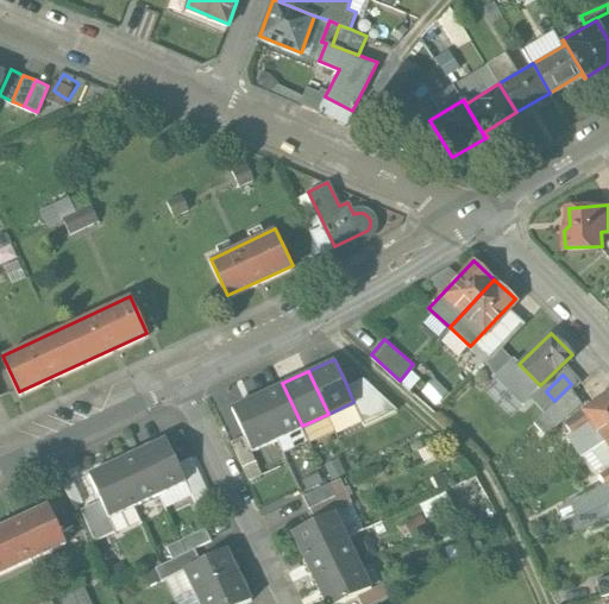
[(363,377),(346,384),(353,402),(364,423),(396,408),(363,377)]
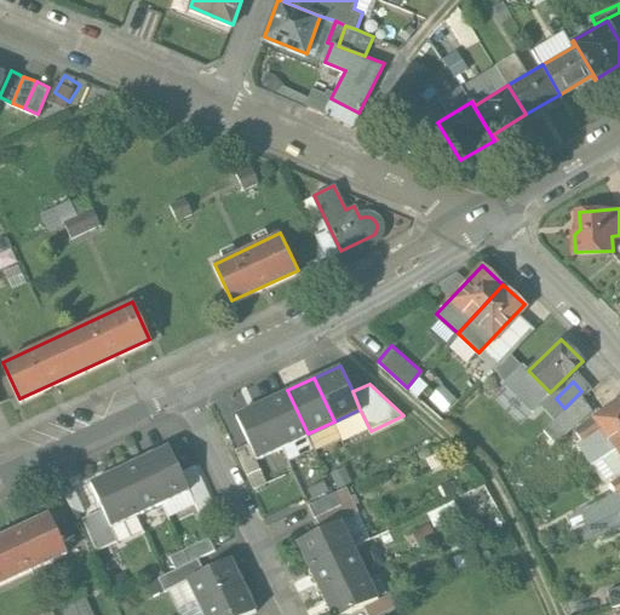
[(516,385),(507,392),(517,403),(526,395),(516,385)]
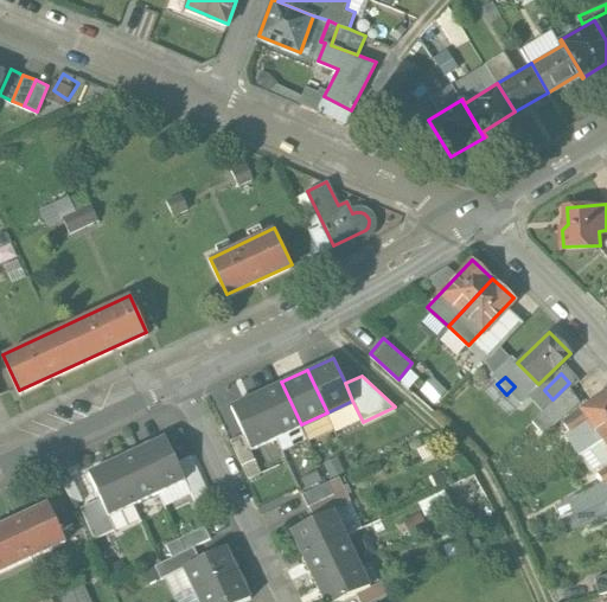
[(281,382),(256,394),(276,436),(301,424),(281,382)]
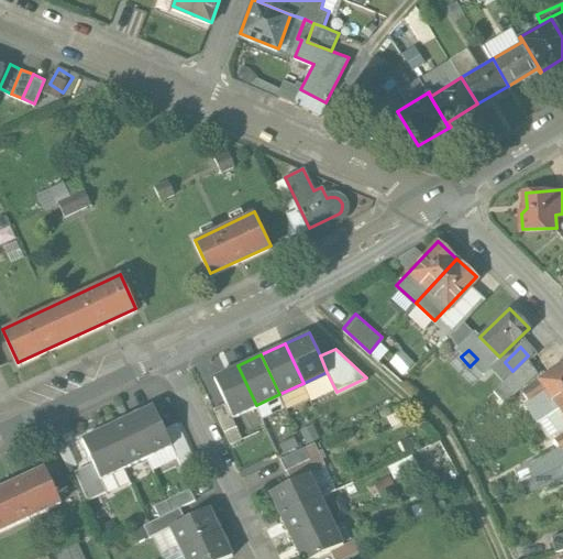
[(562,364),(541,380),(547,387),(530,399),(542,418),(560,407),(562,404),(562,364)]
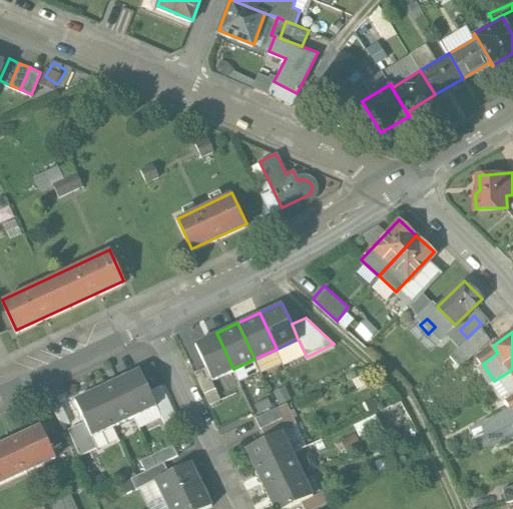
[(216,333),(194,343),(205,365),(211,379),(233,369),(216,333)]
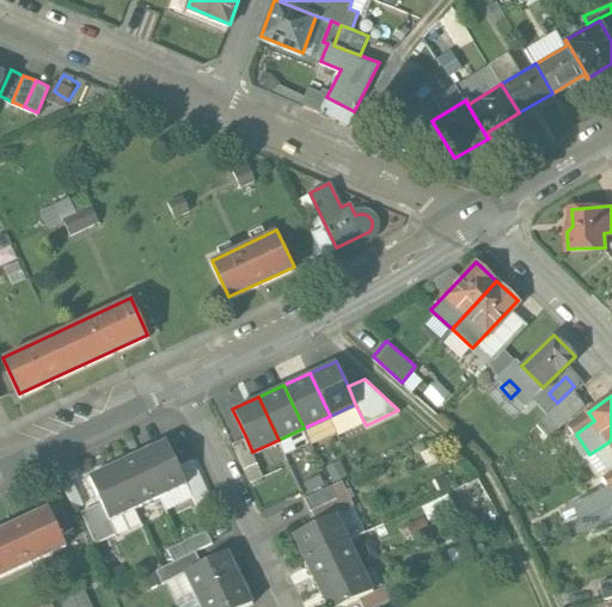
[(588,412),(569,424),(575,434),(576,434),(594,421),(588,412)]
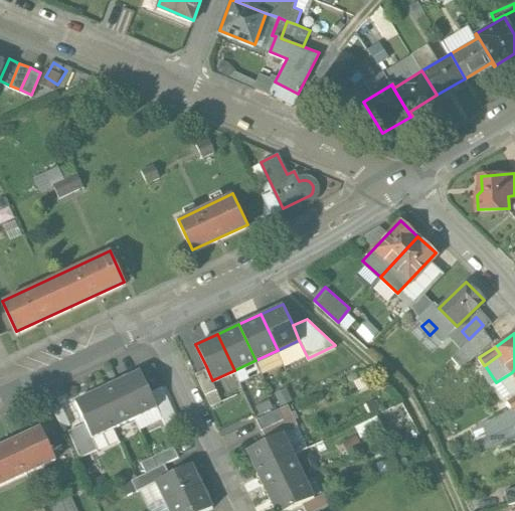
[(212,380),(206,366),(195,371),(210,404),(221,399),(212,380)]
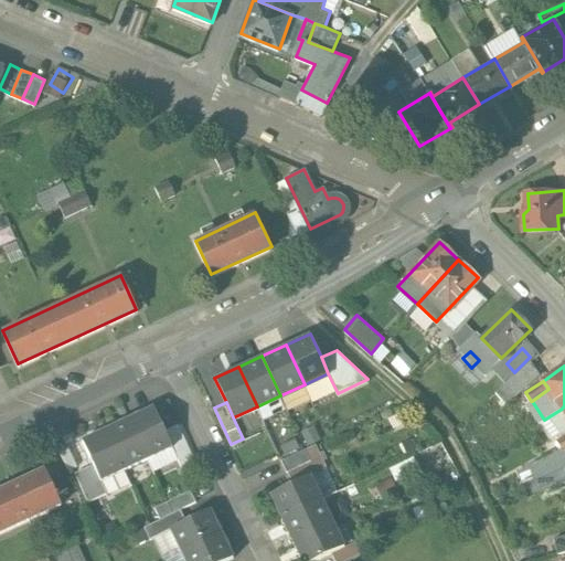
[(164,429),(153,405),(129,416),(148,457),(172,446),(164,429)]
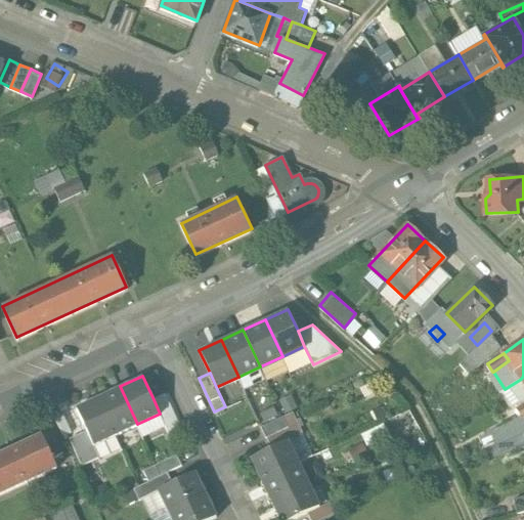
[(137,424),(120,386),(98,396),(116,434),(137,424)]
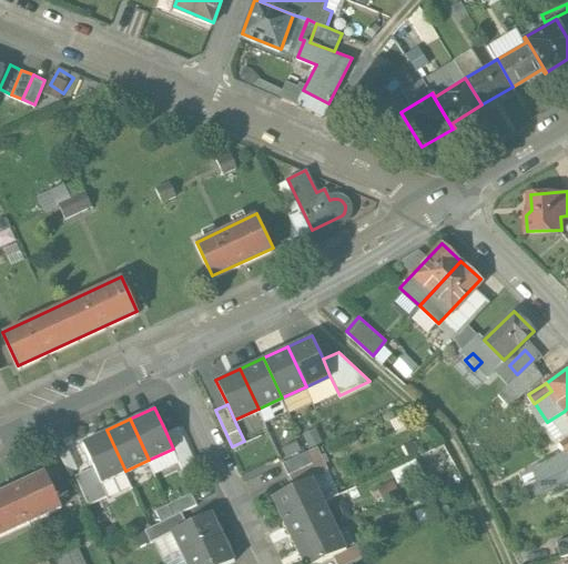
[(195,461),(179,425),(165,431),(173,449),(182,467),(195,461)]
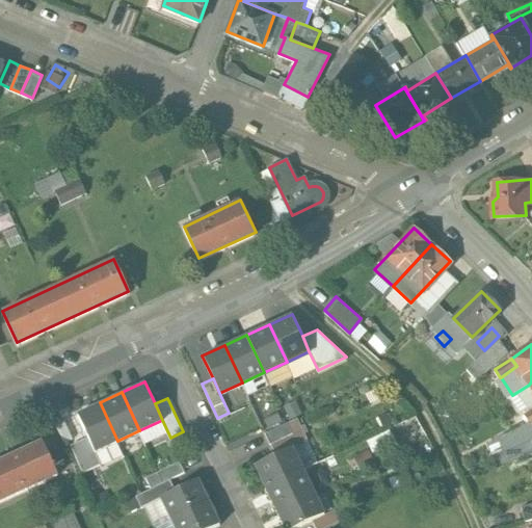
[(100,402),(77,413),(87,436),(95,451),(117,441),(100,402)]
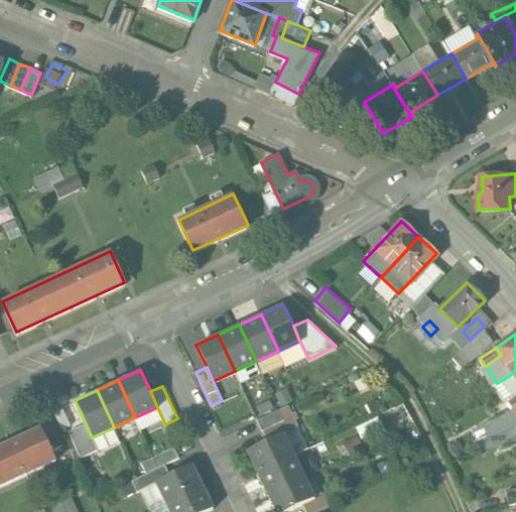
[(287,404),(278,408),(283,419),(262,429),(267,440),(283,432),(297,425),(287,404)]
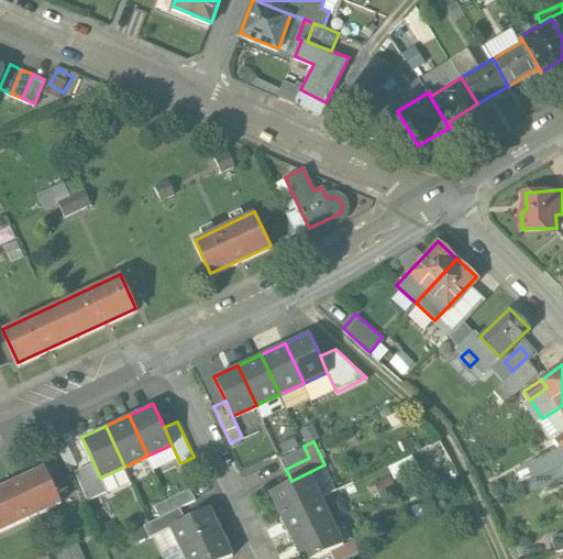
[(304,446),(279,457),(286,469),(309,458),(304,446)]
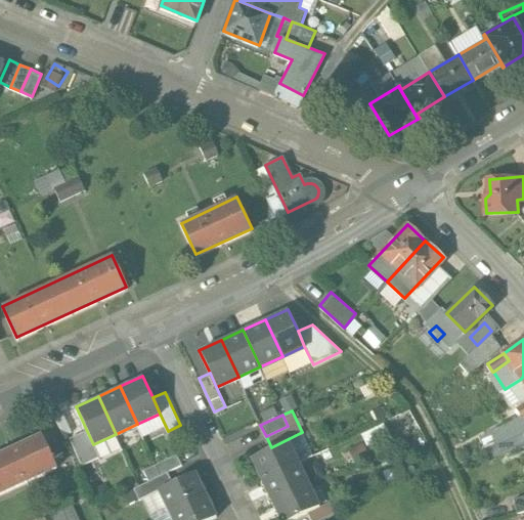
[(523,421),(511,427),(515,436),(523,431),(523,421)]
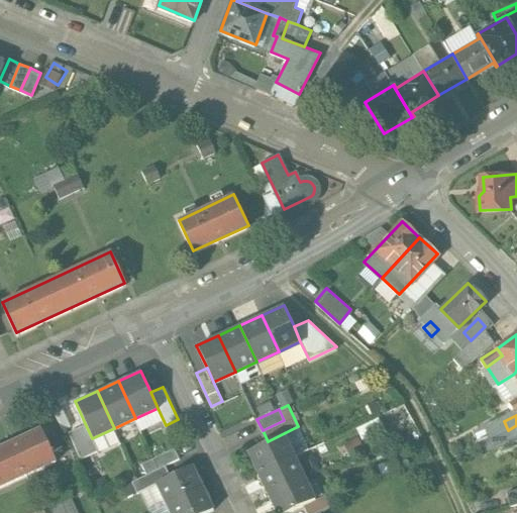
[(52,423),(40,428),(50,450),(62,444),(52,423)]
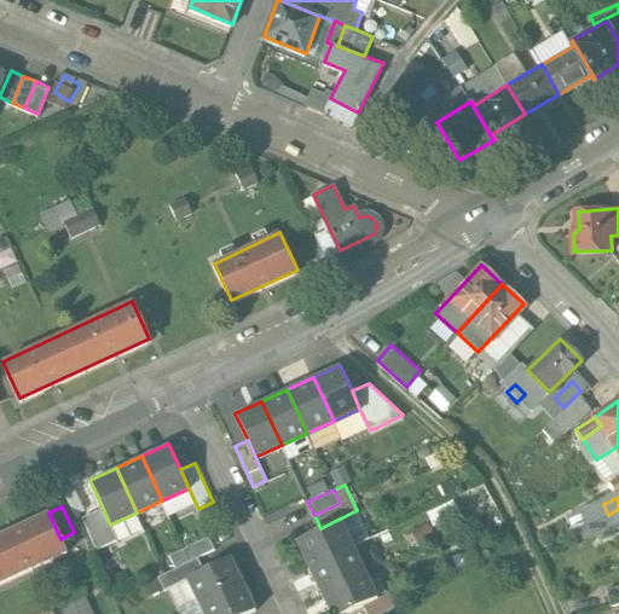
[(102,507),(82,516),(97,546),(116,538),(110,525),(102,507)]
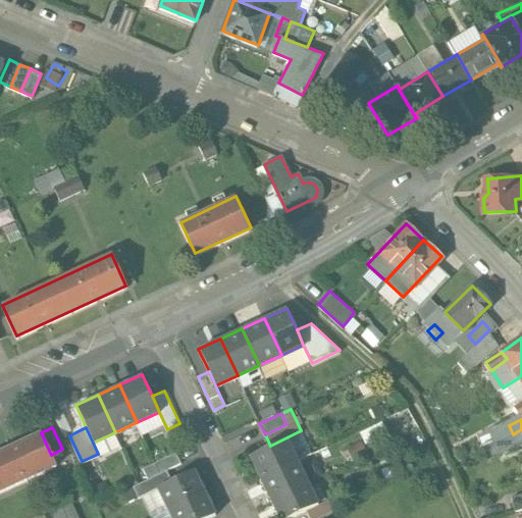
[(41,432),(0,451),(0,488),(55,463),(51,455),(41,432)]
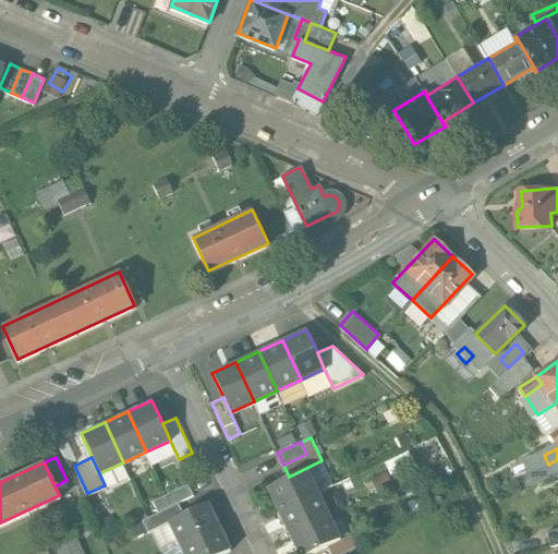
[(289,477),(267,488),(278,510),(317,492),(306,468),(289,477)]
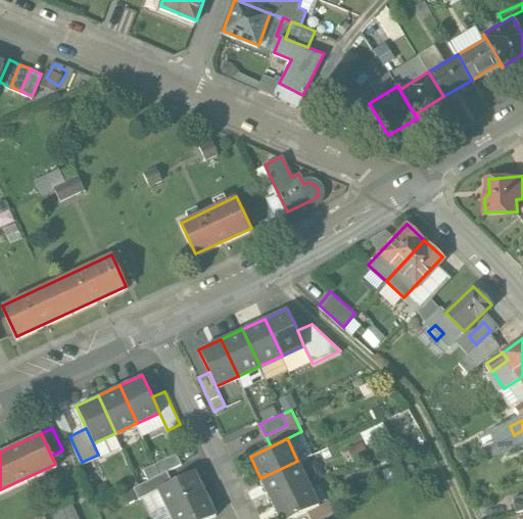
[(176,452),(143,468),(148,479),(181,463),(176,452)]
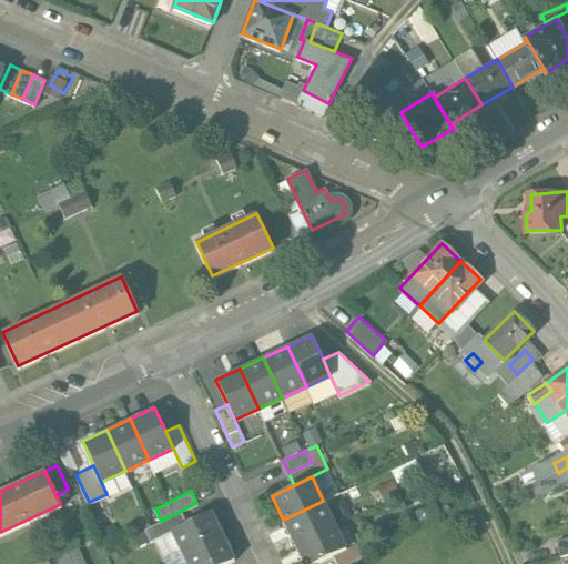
[(323,501),(283,520),(294,543),(334,524),(323,501)]
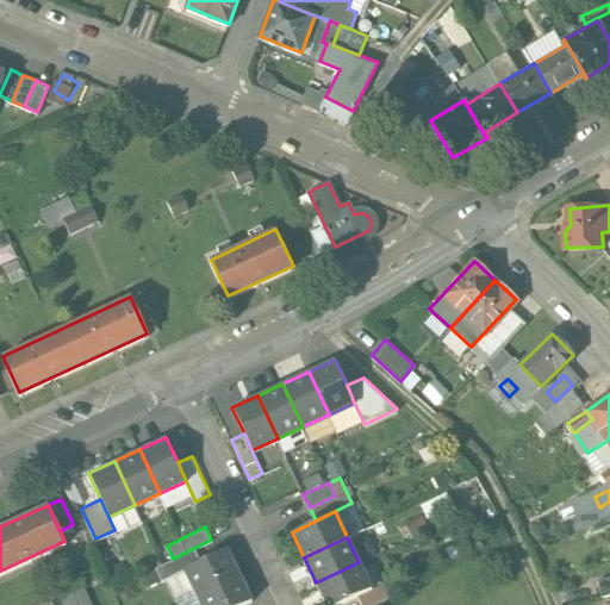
[(173,559),(156,567),(162,580),(184,569),(200,561),(194,548),(173,559)]
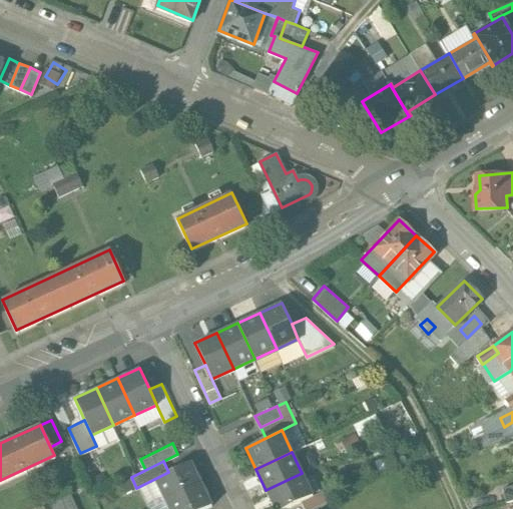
[(168,472),(154,479),(165,500),(201,483),(190,461),(168,472)]
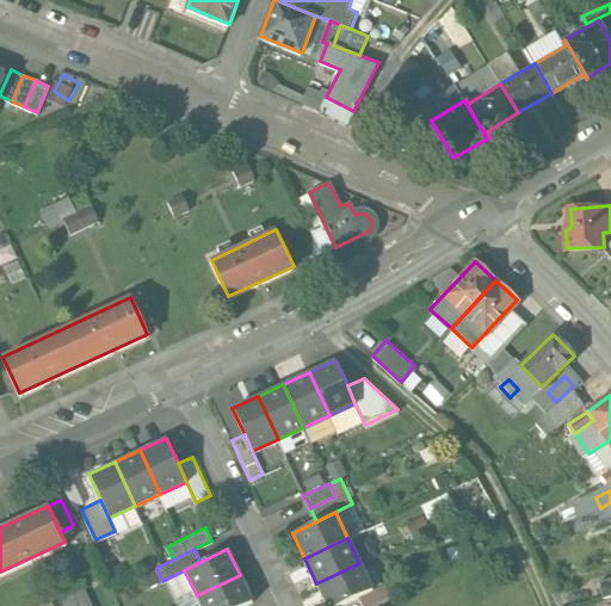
[(359,563),(316,583),(327,605),(335,605),(358,595),(372,589),(359,563)]
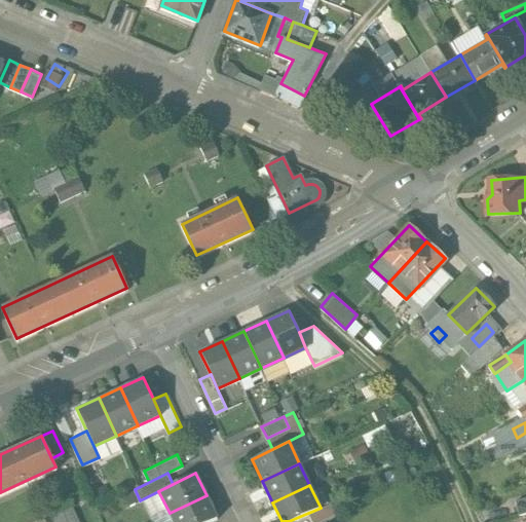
[(207,495),(170,513),(173,521),(207,521),(217,517),(207,495)]
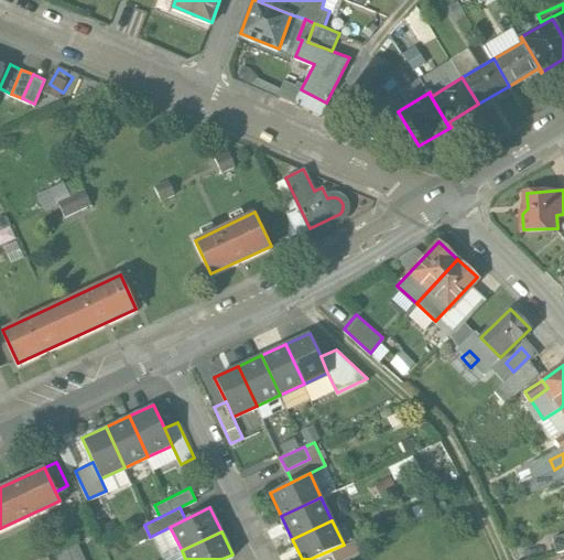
[(344,545),(331,550),(335,559),(340,559),(359,551),(354,539),(344,545)]
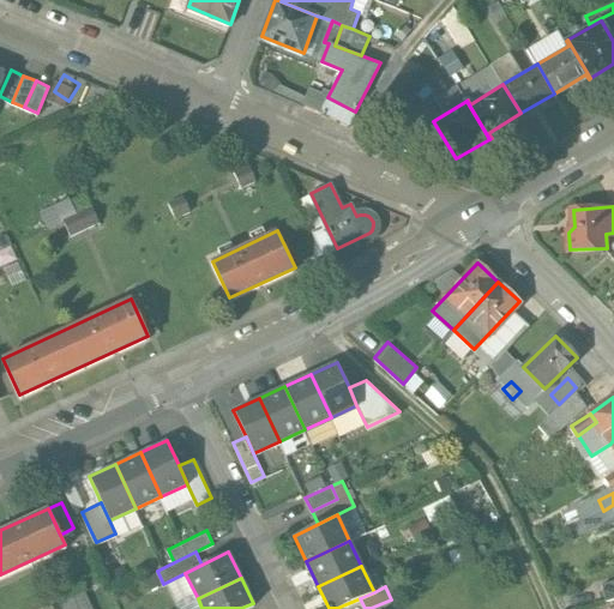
[(52,598),(53,608),(98,608),(95,590),(52,598)]
